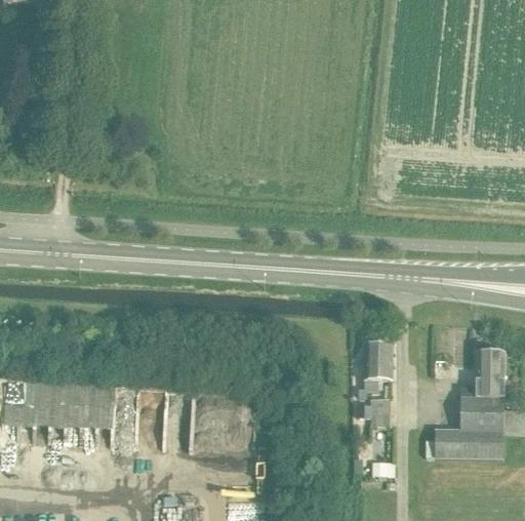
[(359,397),(366,397),(366,391),(377,391),(377,381),(393,381),(393,344),(365,343),(365,381),(365,389),(359,389),(359,397)]
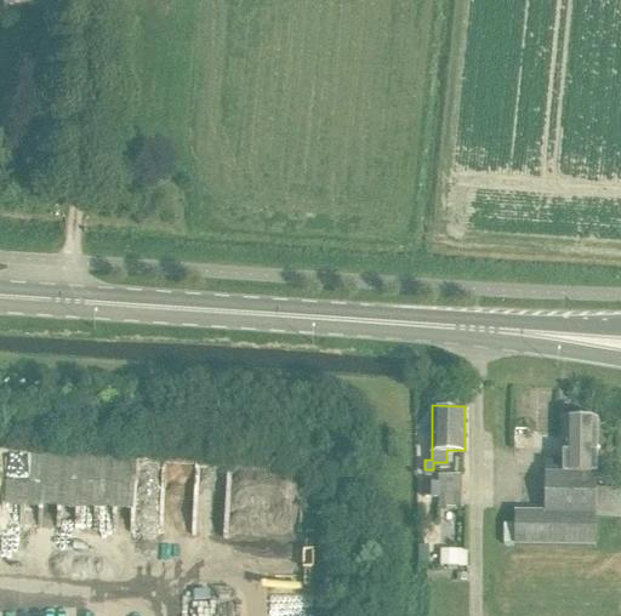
[(596,486),(597,415),(564,415),(564,458),(546,458),(545,508),(514,508),(514,540),(594,542),(594,515),(620,515),(620,486),(596,486)]
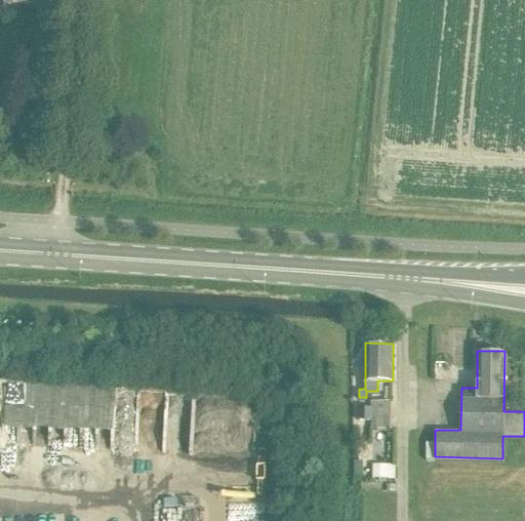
[(370,426),(390,426),(390,399),(371,398),(370,426)]
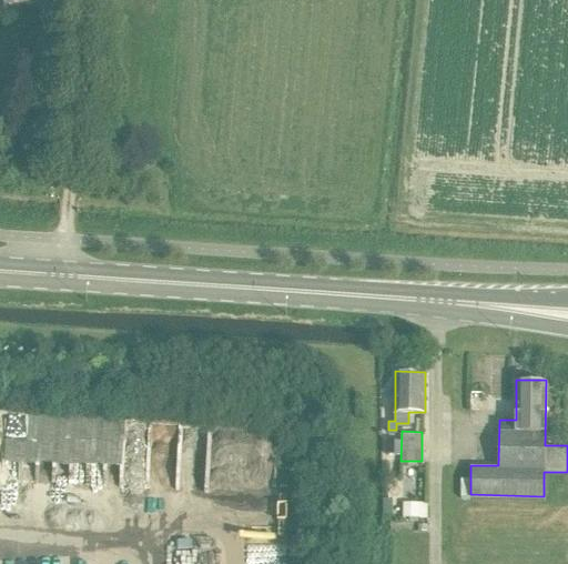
[(470,476),(460,476),(459,494),(469,494),(470,476)]
